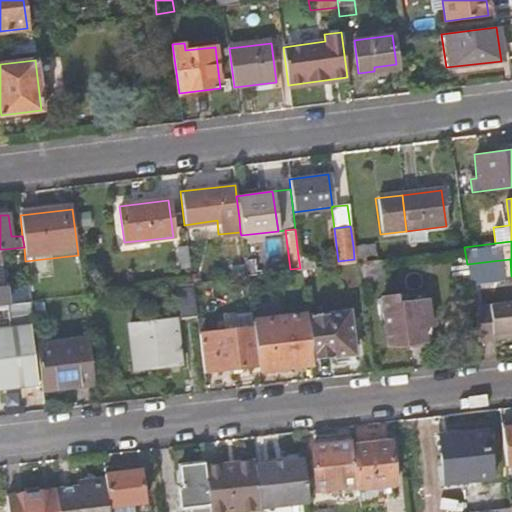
[(373,244),(353,246),(354,259),(354,261),(375,258),(373,244)]
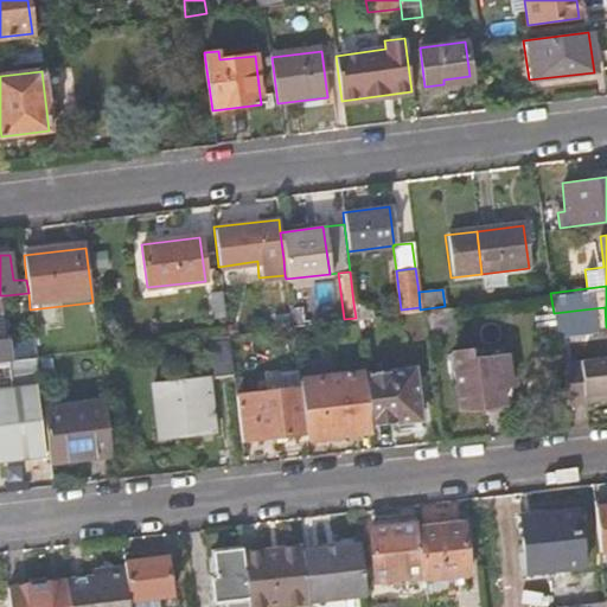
[(0,362),(14,360),(6,295),(0,295),(0,362)]
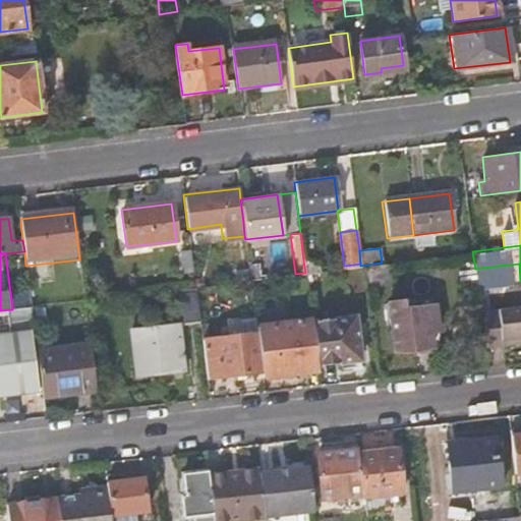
[(317,258),(303,261),(305,273),(320,271),(317,258)]
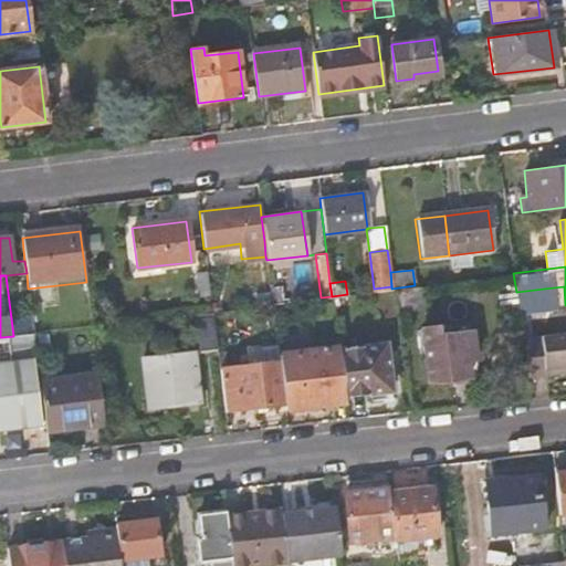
[(415,285),(391,289),(395,307),(420,304),(417,285),(415,285)]
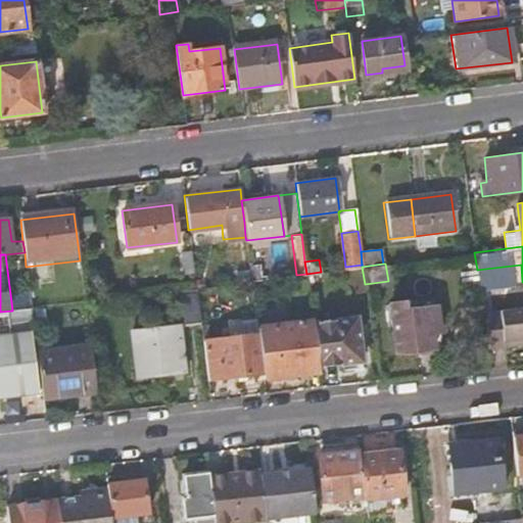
[(503,267),(477,270),(478,283),(504,280),(503,267)]
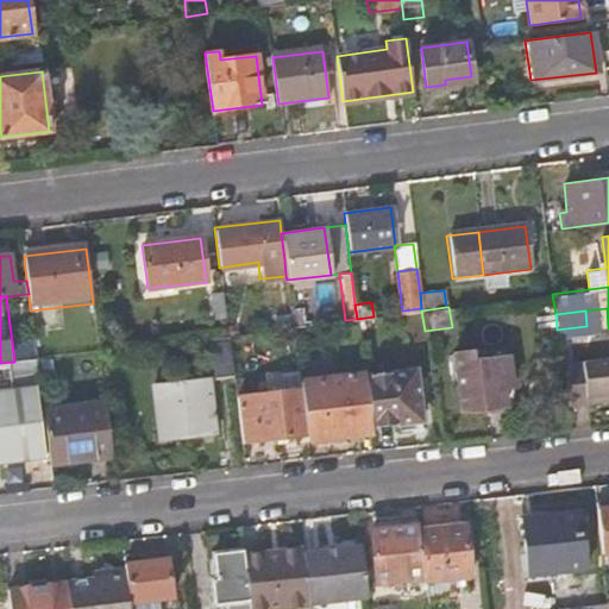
[(232,372),(228,338),(208,341),(212,375),(232,372)]
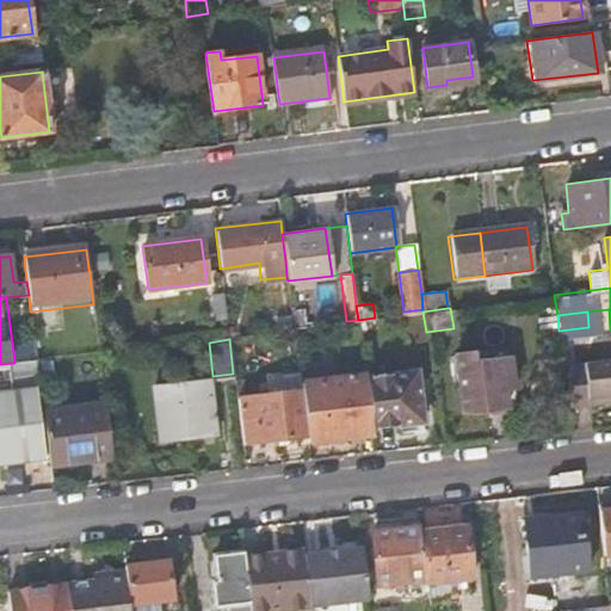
[(610,356),(562,362),(567,406),(590,403),(590,396),(610,393),(610,356)]
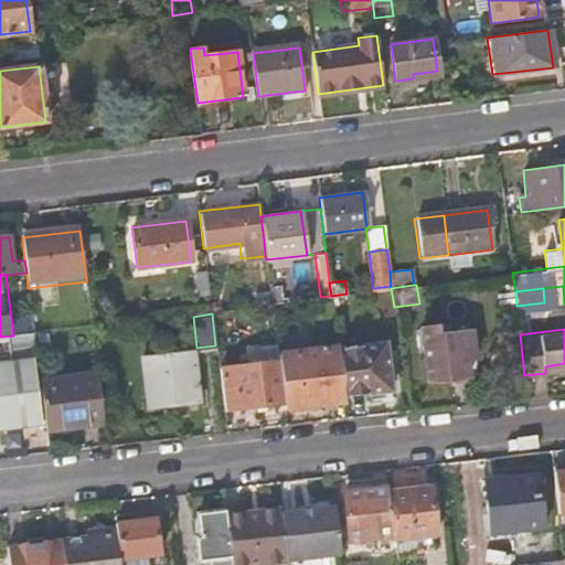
[(424,382),(466,376),(464,360),(471,359),(468,332),(434,336),(436,344),(419,345),(424,382)]
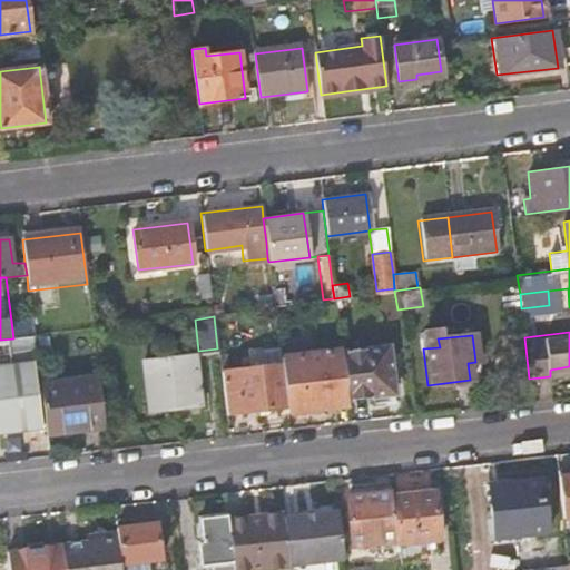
[(340,350),(340,351),(346,399),(393,392),(387,344),(340,350)]
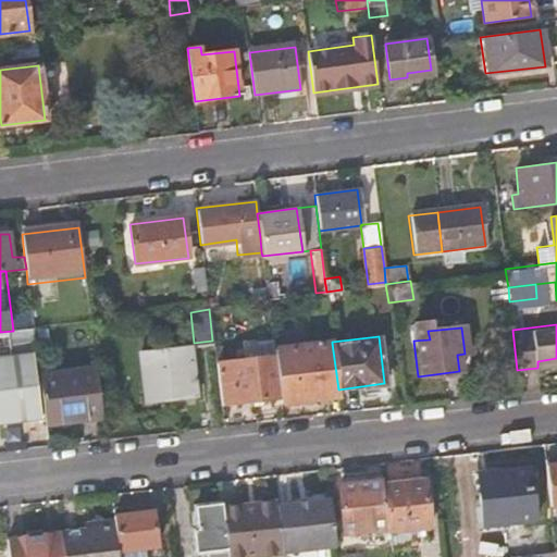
[(273,349),(272,338),(244,342),(246,360),(274,357),(273,349)]
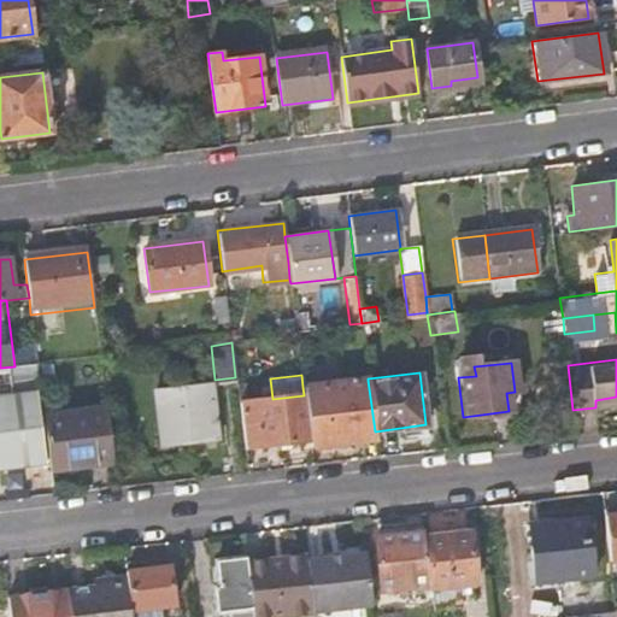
[(375,432),(368,380),(303,387),(304,395),(310,440),(310,446),(375,439),(375,432)]
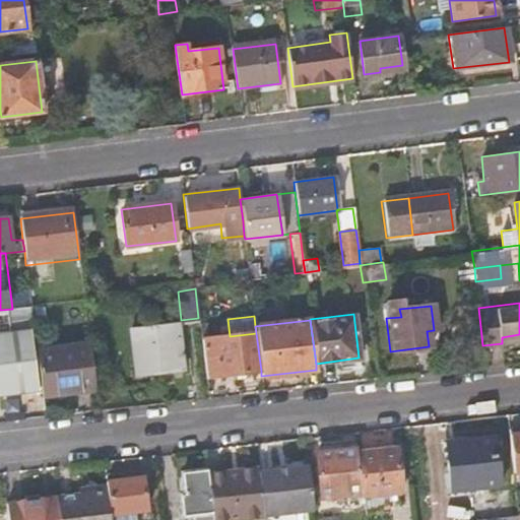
[(133,375),(180,369),(175,321),(127,327),(133,375)]
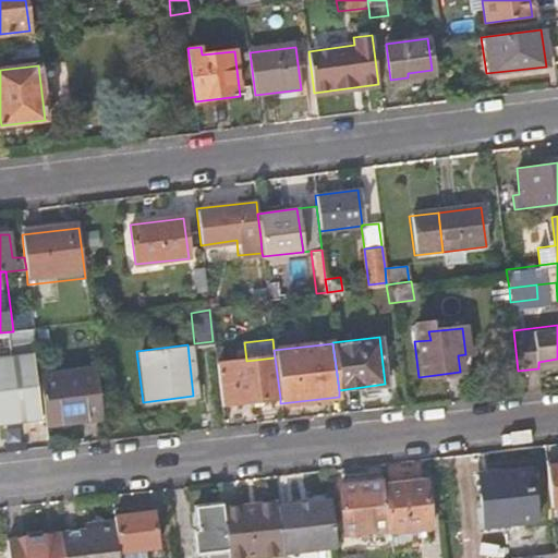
[(0,422),(40,419),(33,352),(0,355),(0,422)]
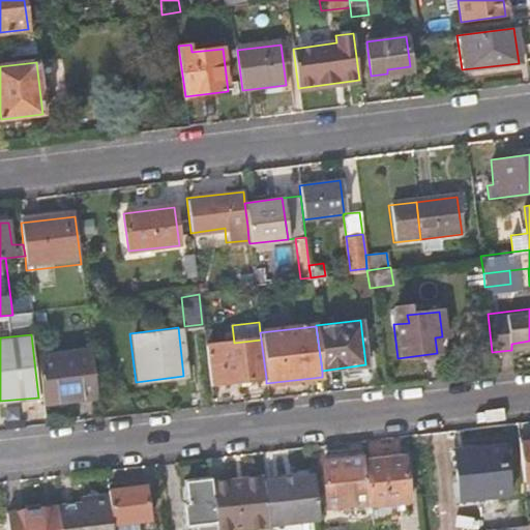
[(266,378),(261,340),(234,343),(205,346),(207,367),(209,384),(266,378)]
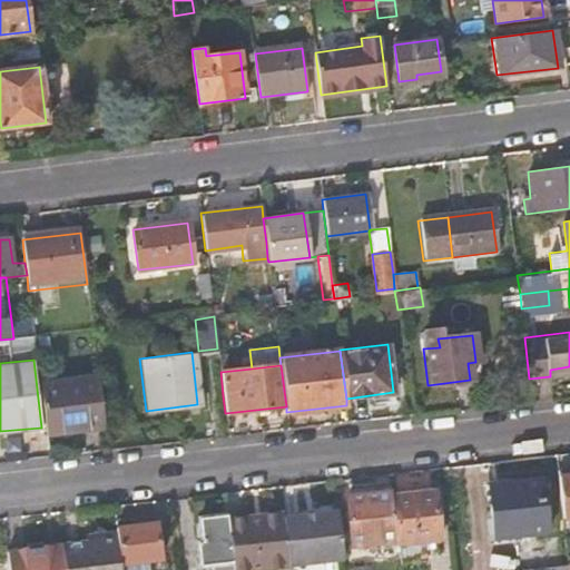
[(104,430),(98,380),(40,385),(46,436),(104,430)]
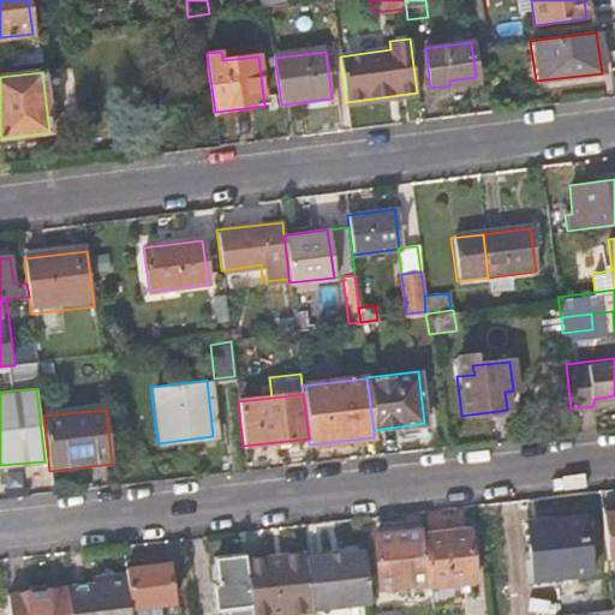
[(614,512),(601,514),(607,560),(614,557),(614,512)]
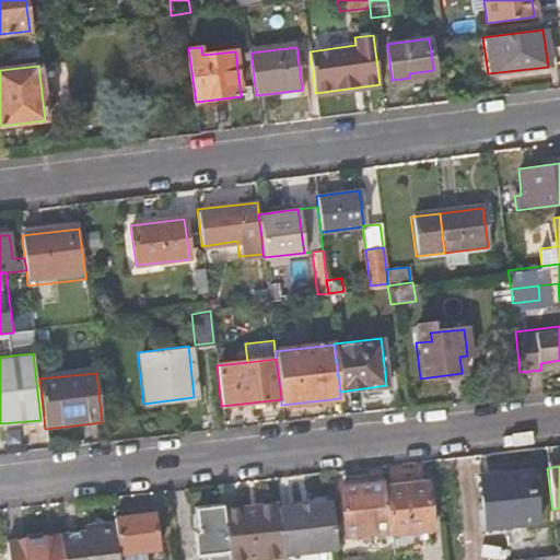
[(486,527),(535,522),(529,468),(479,475),(486,527)]
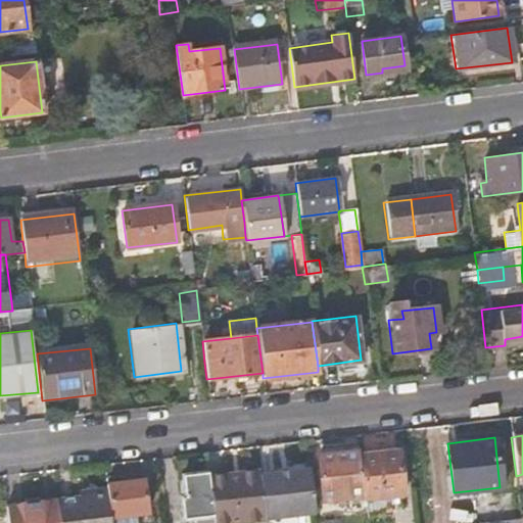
[(361,455),(360,446),(344,448),(344,454),(319,456),(324,501),(366,496),(361,455)]
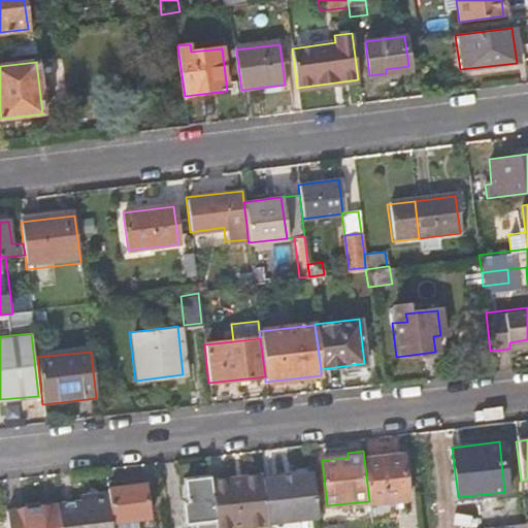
[(364,459),(369,501),(369,503),(406,499),(401,455),(364,459)]
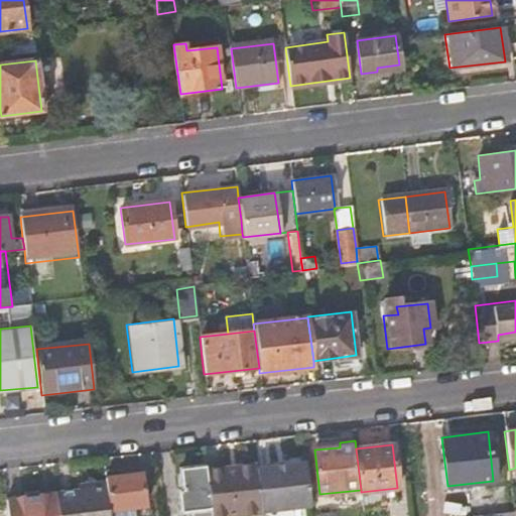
[(305,461),(256,468),(256,470),(261,512),(261,514),(311,508),(305,461)]
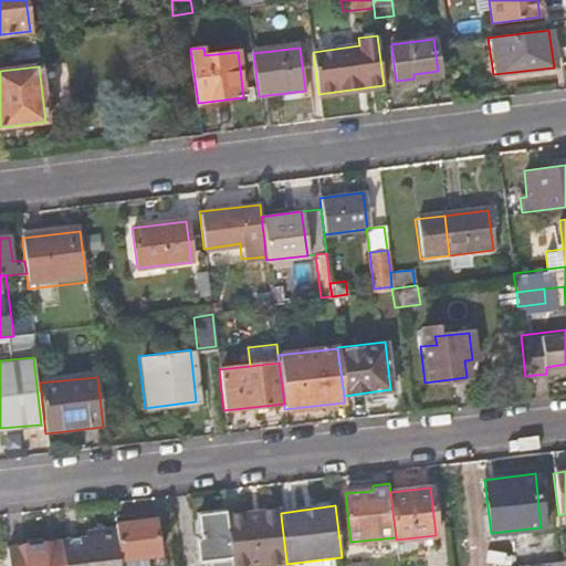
[(231,565),(226,516),(224,511),(195,513),(197,537),(191,537),(195,561),(212,559),(213,565),(231,565)]
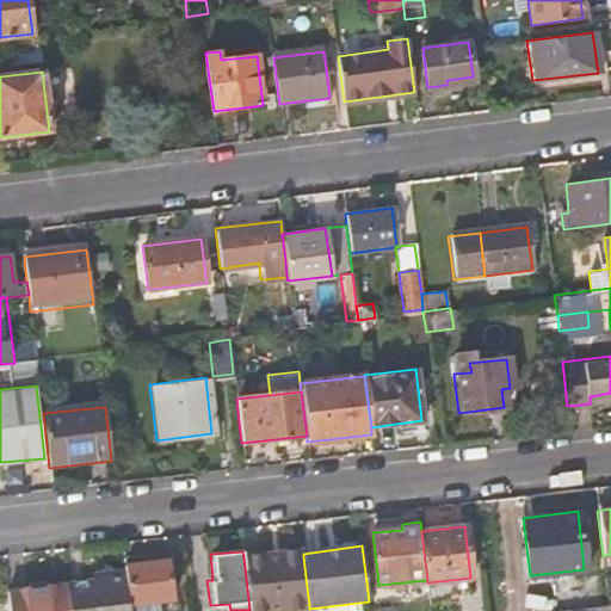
[(270,610),(309,606),(303,556),(265,561),(264,555),(244,557),(250,610),(270,610)]
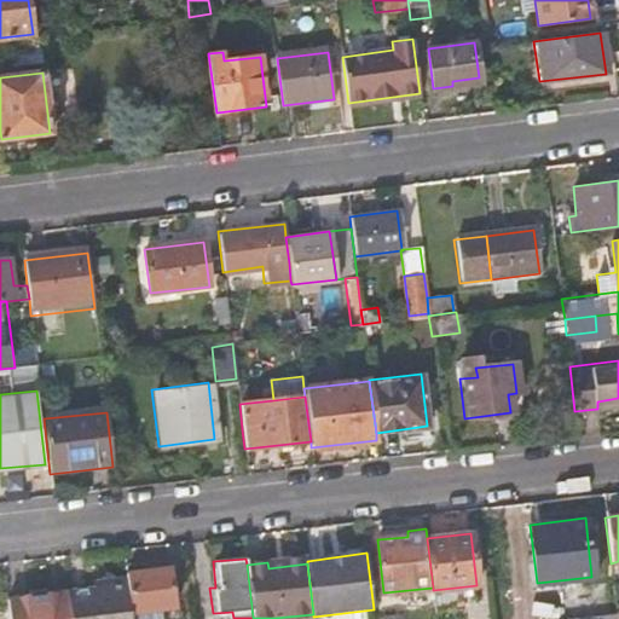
[(126,578),(131,613),(172,608),(168,568),(126,573),(126,578)]
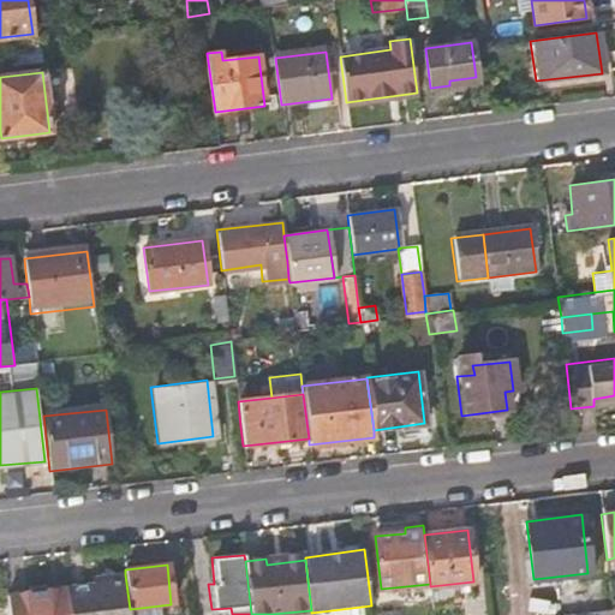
[(130,614),(130,609),(125,574),(103,577),(105,584),(67,586),(70,614),(130,614)]
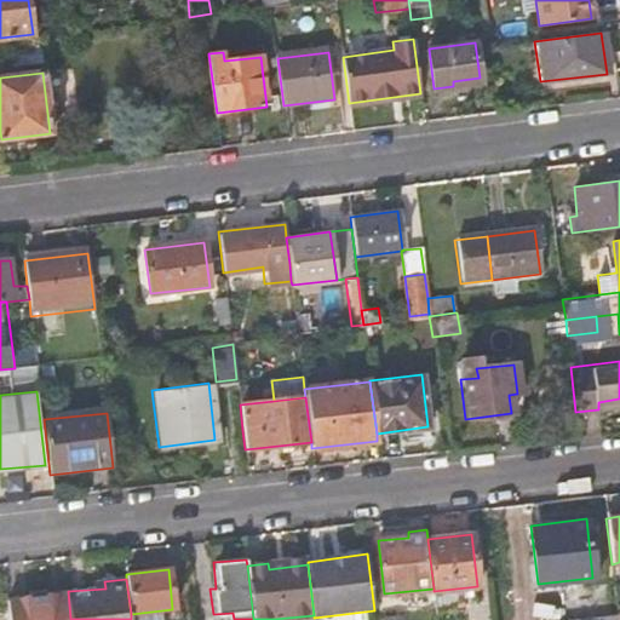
[(7,600),(9,613),(9,619),(70,619),(68,591),(7,600)]
